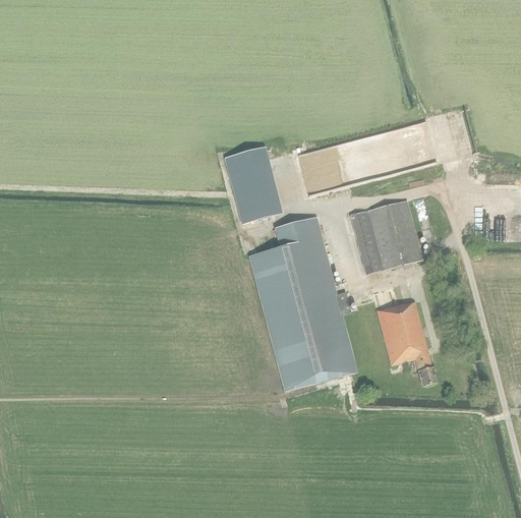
[(439,159),(429,121),(405,127),(414,165),(439,159)]
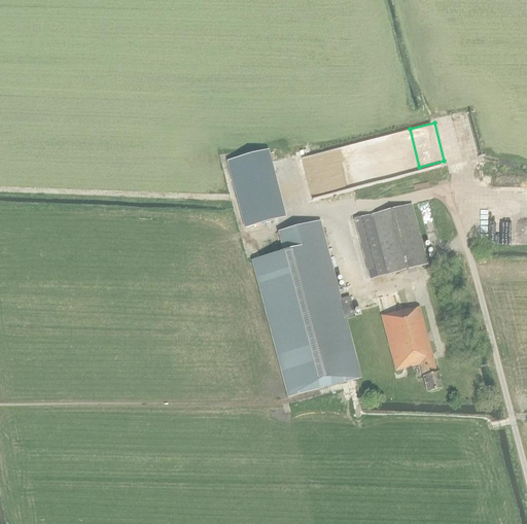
[(229,159),(245,225),(285,215),(269,148),(229,159)]
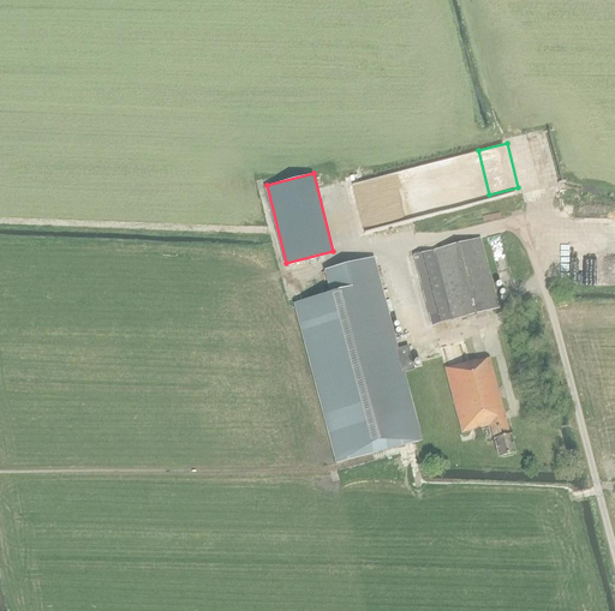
[(431,323),(451,318),(499,305),(479,235),(413,252),(431,323)]
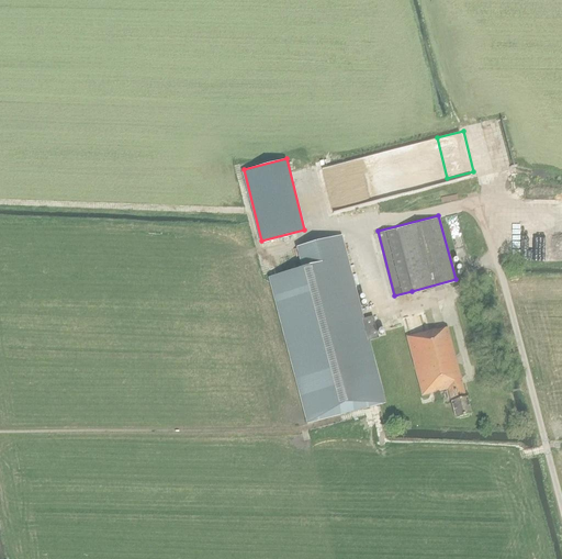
[(277,272),(270,275),(308,420),(383,401),(367,338),(378,335),(372,314),(361,317),(339,233),(295,245),(302,266),(283,271),(277,272)]
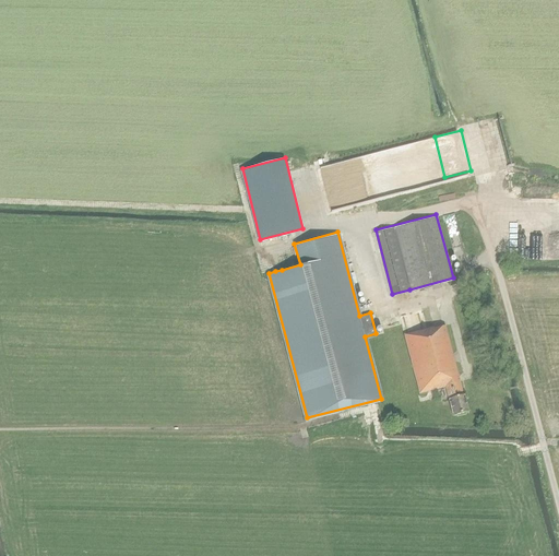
[(433,326),(428,306),(400,314),(419,390),(445,383),(453,413),(468,410),(464,392),(463,392),(444,323),(433,326)]
